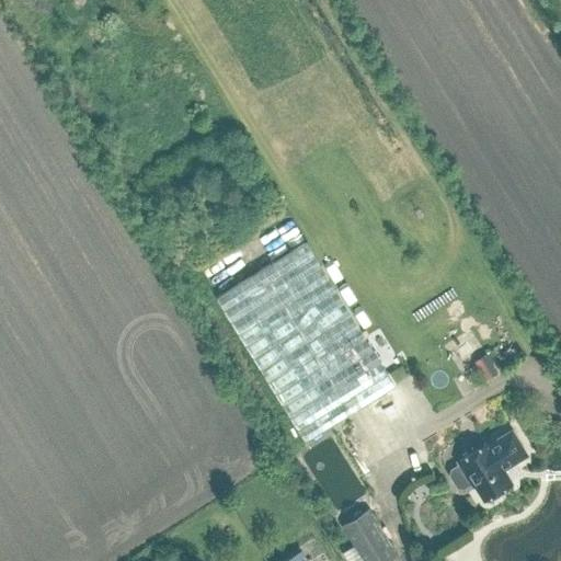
[(215,298),(305,441),(393,385),(305,242),(215,298)]
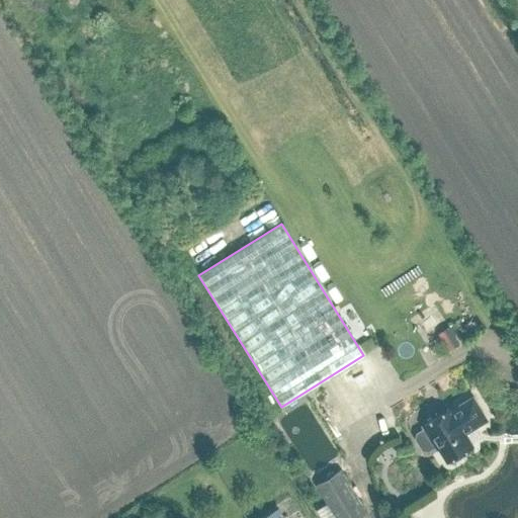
[(448,349),(459,342),(453,332),(441,339),(448,349)]
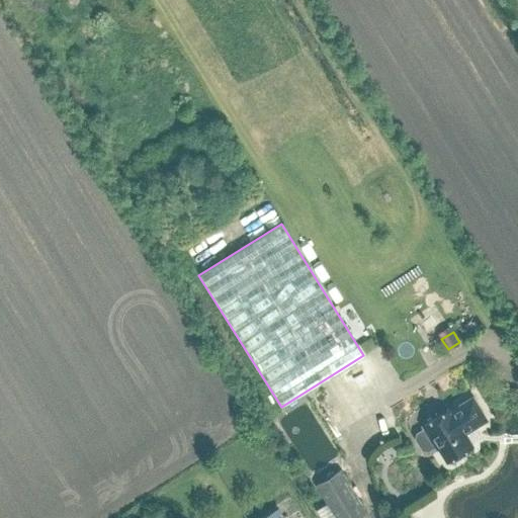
[(453,458),(457,455),(458,452),(472,444),(464,431),(486,418),(471,396),(450,409),(449,407),(422,424),(436,447),(438,446),(446,459),(450,457),(453,458)]
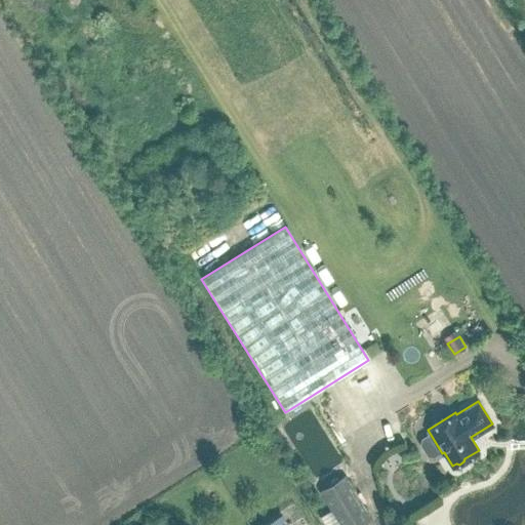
[(319,490),(331,509),(319,517),(324,524),(358,524),(371,517),(345,474),(319,490)]
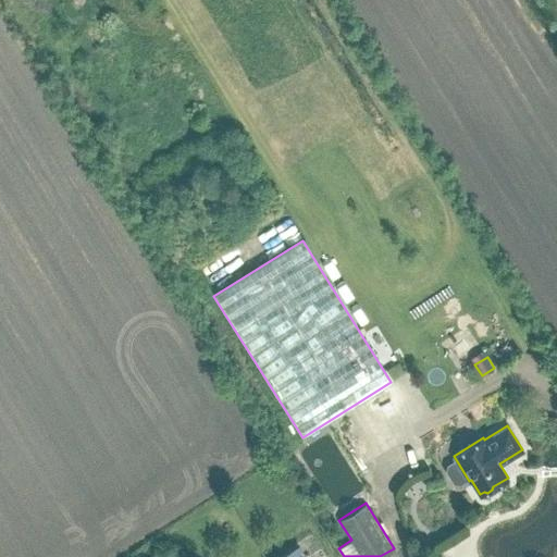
[(305,556),(298,545),(277,556),(305,556)]
